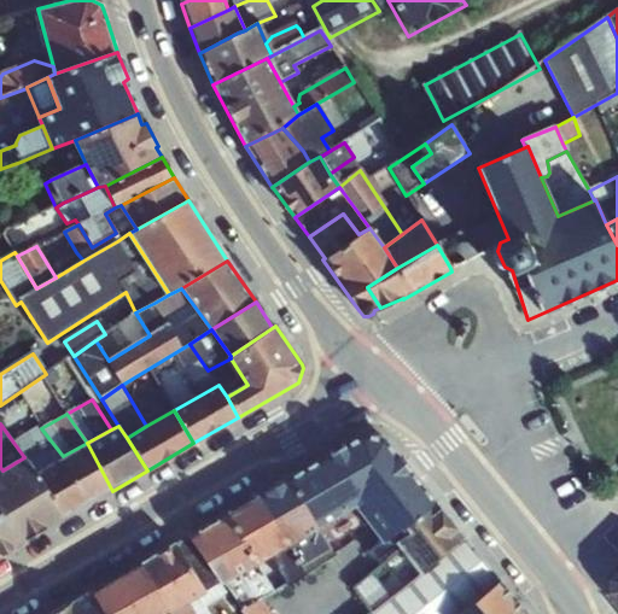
[(24,457),(36,472),(63,456),(41,428),(15,444),(24,457)]
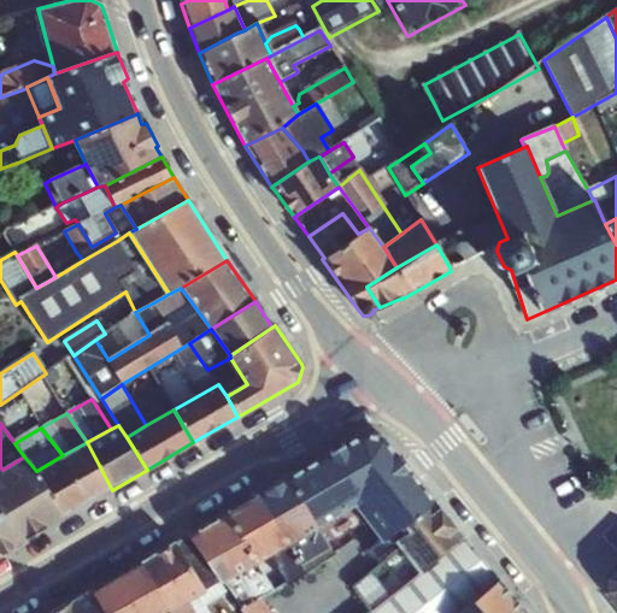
[(315,463),(344,513),(354,506),(368,523),(418,481),(385,440),(363,435),(315,463)]
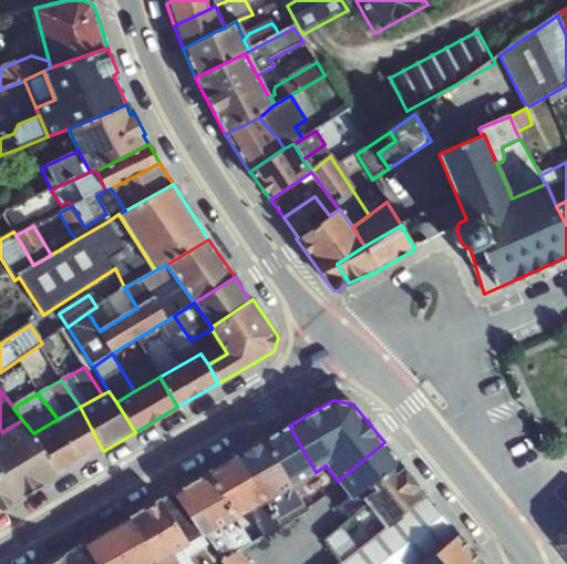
[(58,419),(82,463),(103,451),(80,407),(58,419)]
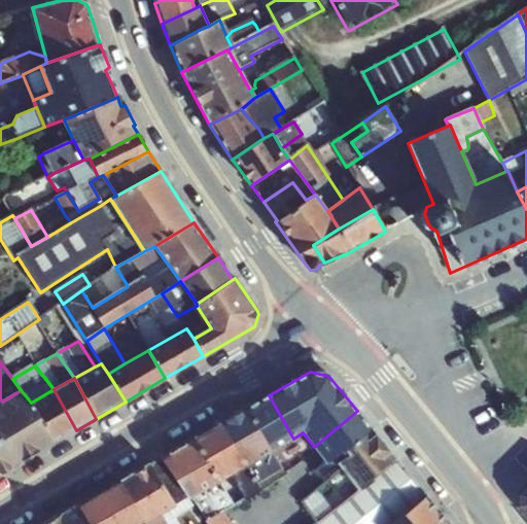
[(76,430),(54,389),(31,403),(56,442),(76,430)]
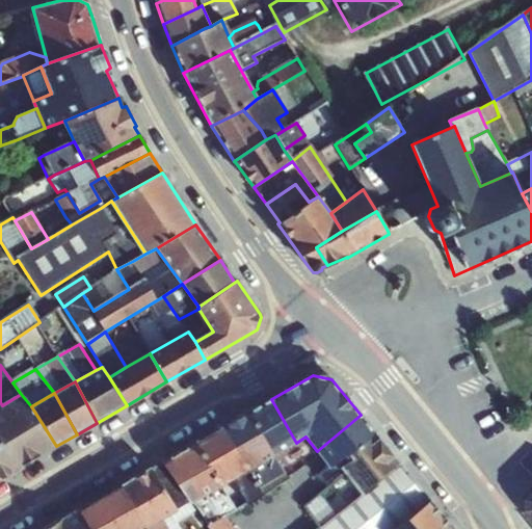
[(40,456),(56,446),(31,406),(21,394),(2,405),(40,456)]
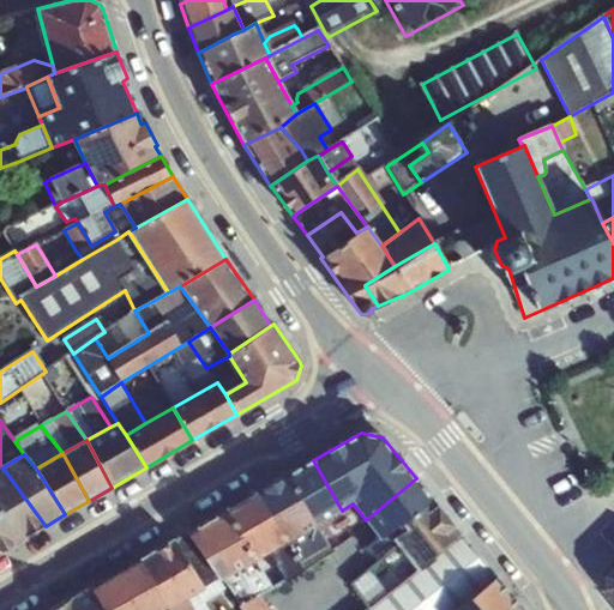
[(313,460),(286,476),(314,526),(342,511),(313,460)]
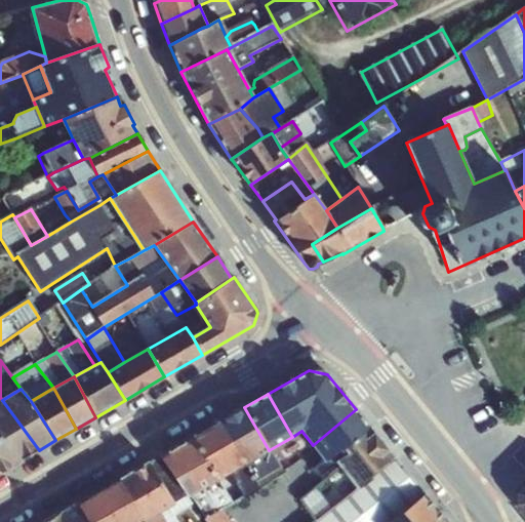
[(0,435),(21,460),(39,450),(2,400),(0,397),(0,435)]
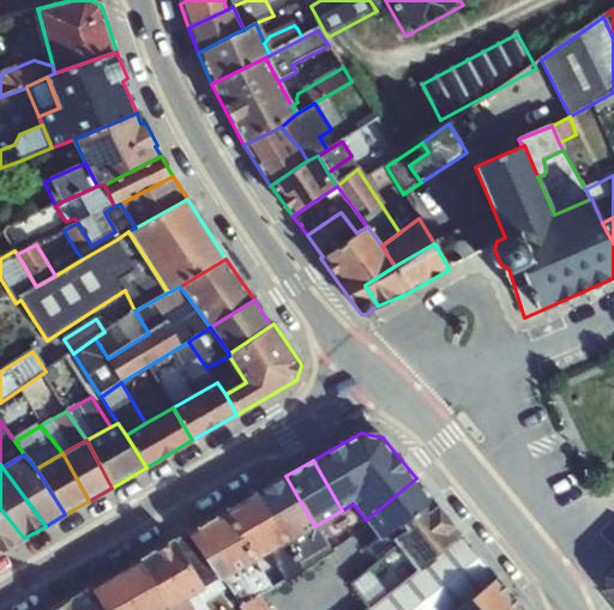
[(288,542),(305,532),(314,526),(286,476),(257,493),(288,542)]
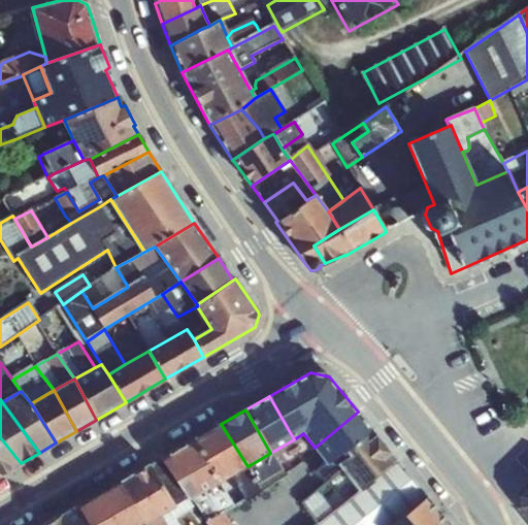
[(372,429),(358,412),(315,448),(326,463),(327,464),(335,459),(347,450),(372,429)]
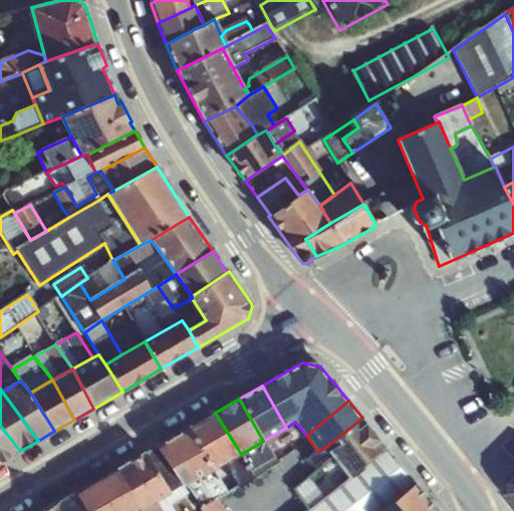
[(215,413),(189,428),(217,468),(225,463),(241,454),(215,413)]
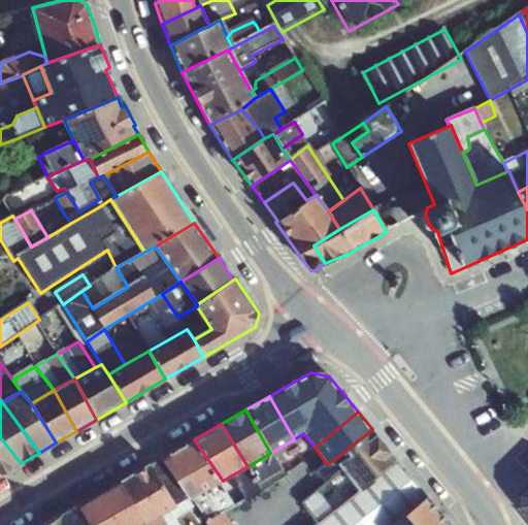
[(359,492),(397,460),(372,429),(347,450),(350,456),(339,464),(344,471),(359,492)]
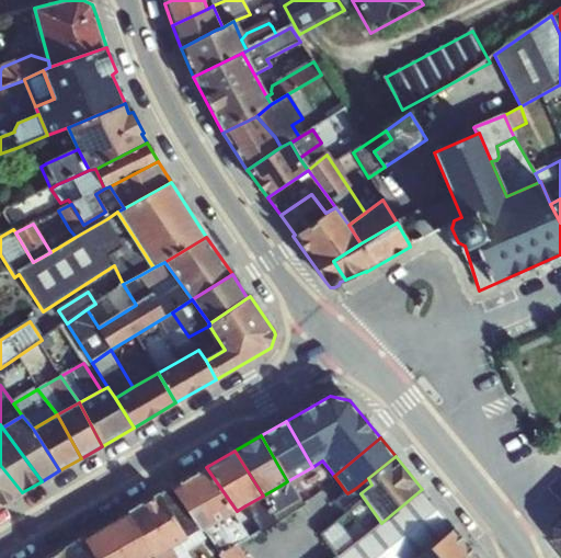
[(0,504),(22,492),(0,465),(0,504)]
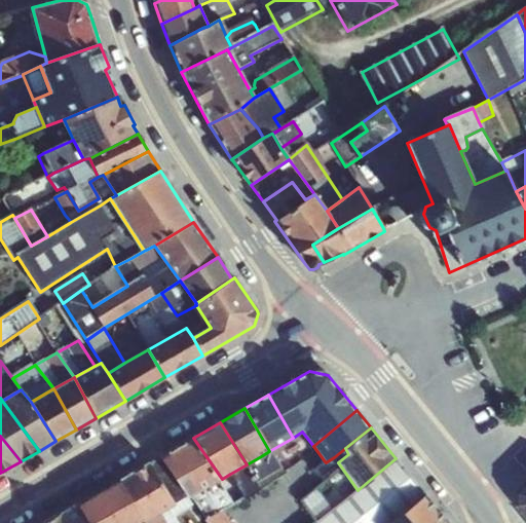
[(190,497),(219,481),(222,479),(193,438),(160,457),(189,497),(190,497)]
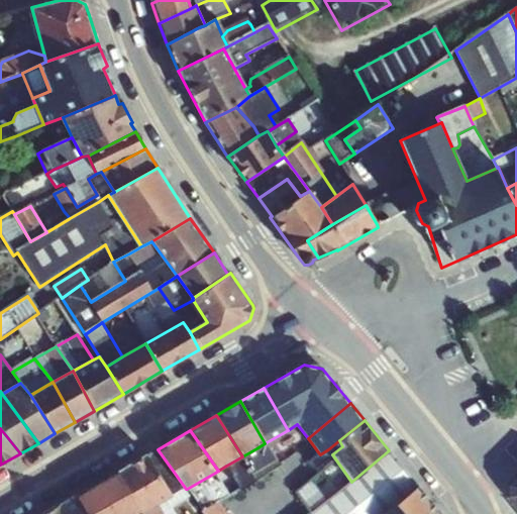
[(339,440),(328,449),(332,454),(342,446),(339,440)]
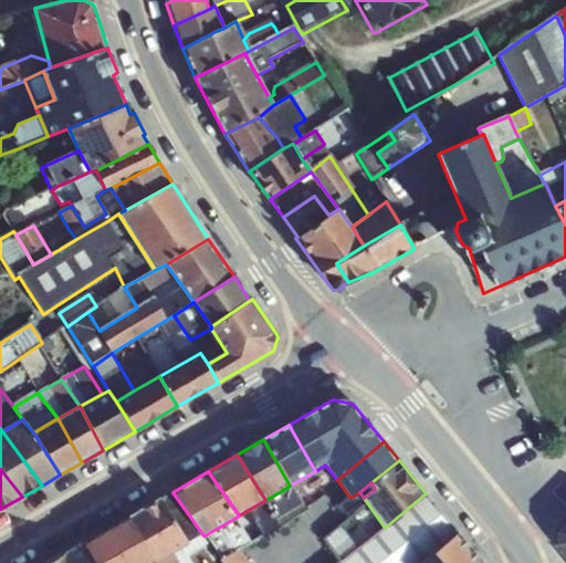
[(248,510),(264,538),(296,519),(281,491),(265,500),(248,510)]
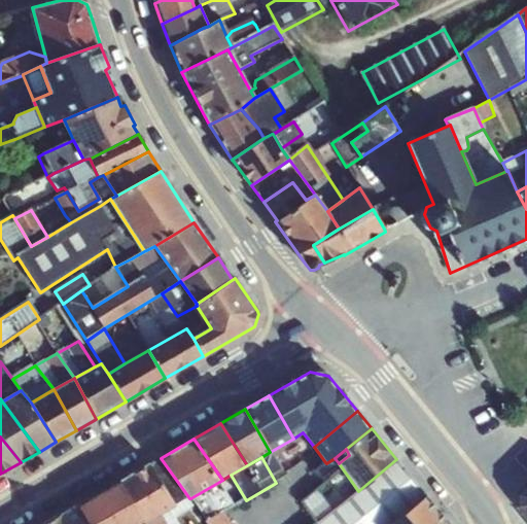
[(189,498),(161,458),(149,464),(176,507),(189,498)]
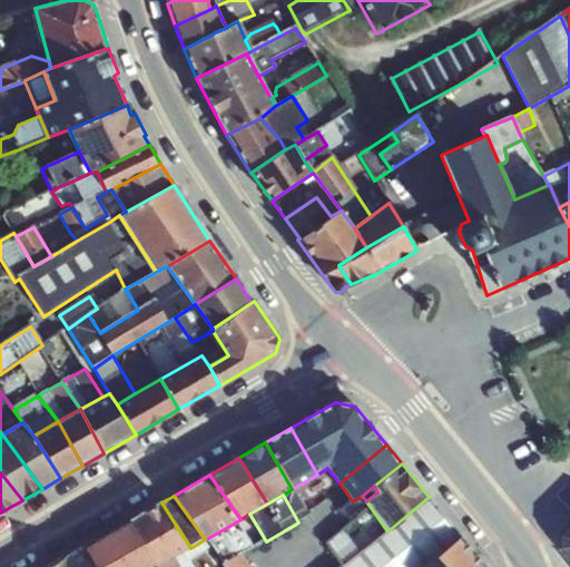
[(353,501),(352,500),(310,536),(320,547),(326,543),(327,545),(343,531),(372,509),(366,501),(362,496),(353,501)]
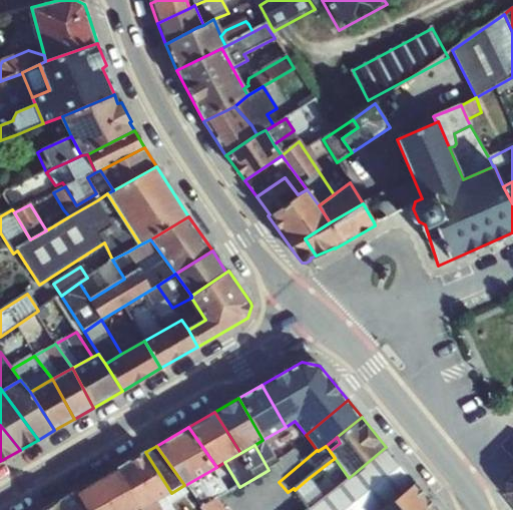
[(382,509),(413,484),(386,447),(349,478),(312,509),(382,509)]
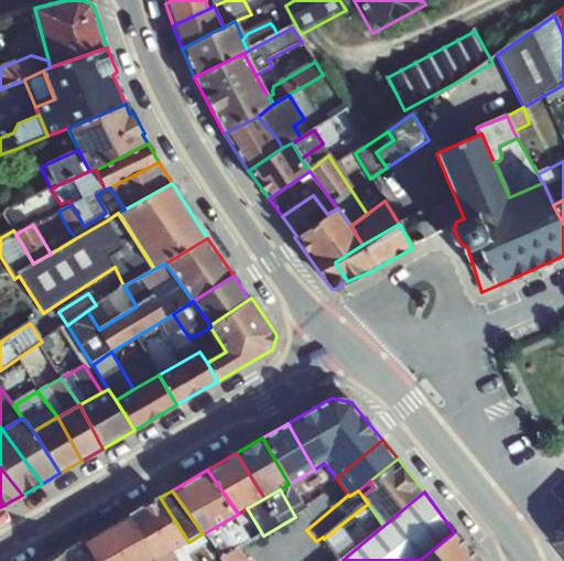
[(160,497),(129,515),(153,560),(156,560),(172,551),(181,547),(188,542),(160,497)]
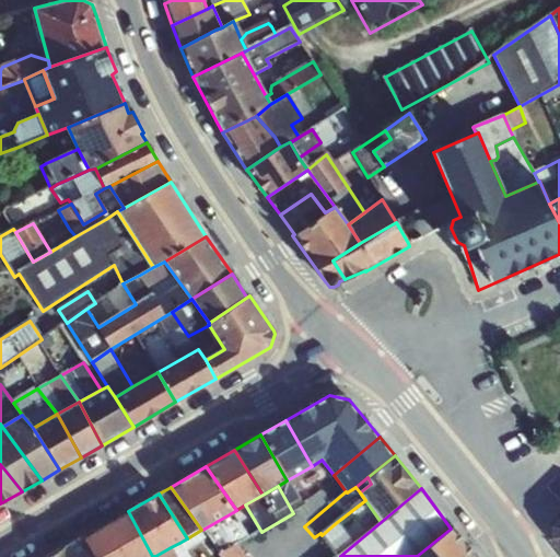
[(152,556),(128,511),(84,537),(95,556),(152,556)]
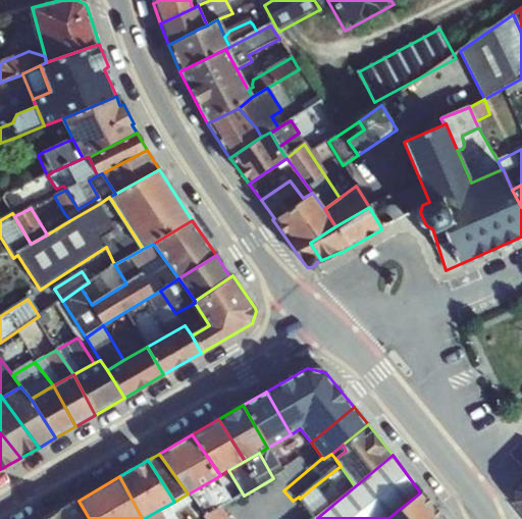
[(194,502),(203,516),(220,507),(231,501),(217,477),(189,494),(194,502)]
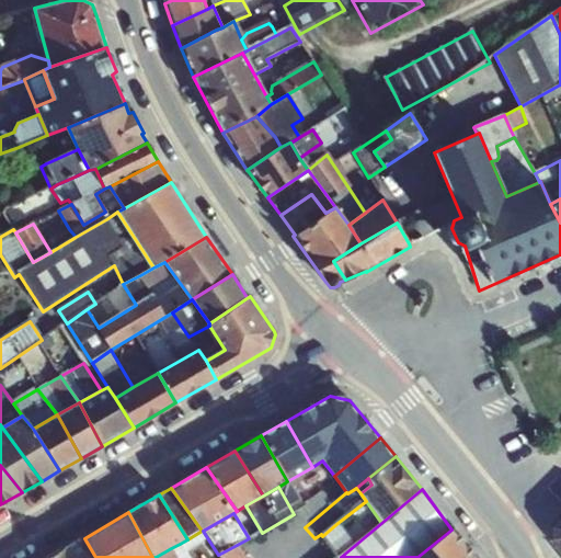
[(338,523),(322,536),(330,546),(345,532),(338,523)]
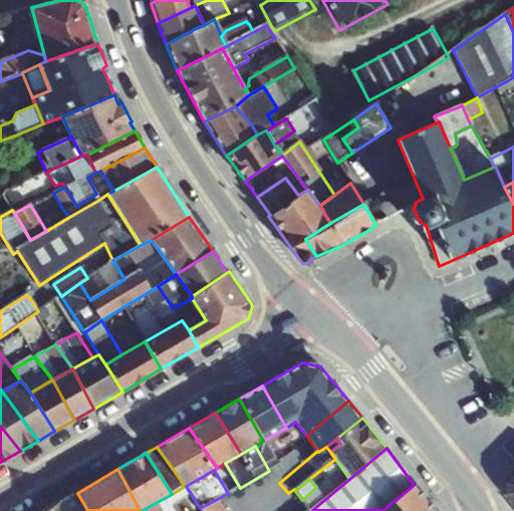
[(437,510),(414,485),(382,510),(437,510)]
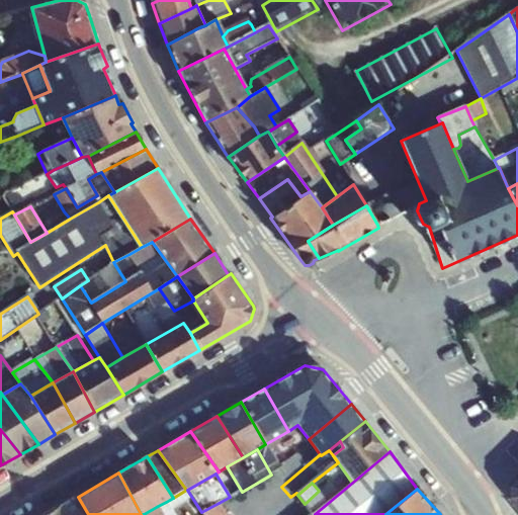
[(187,490),(186,490),(173,498),(166,502),(171,510),(192,498),(187,490)]
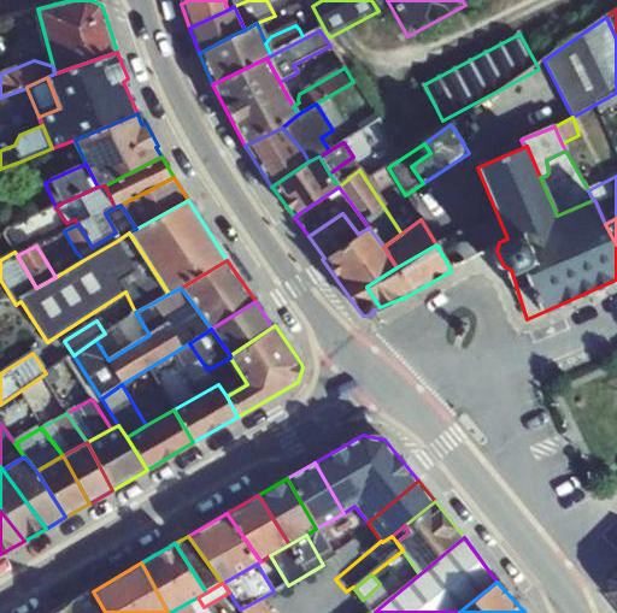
[(353,587),(346,591),(318,612),(372,612),(363,600),(354,589),(353,587)]
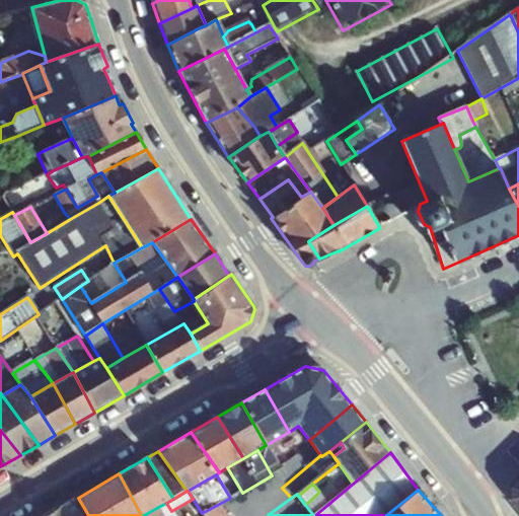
[(88,515),(78,498),(47,515),(88,515)]
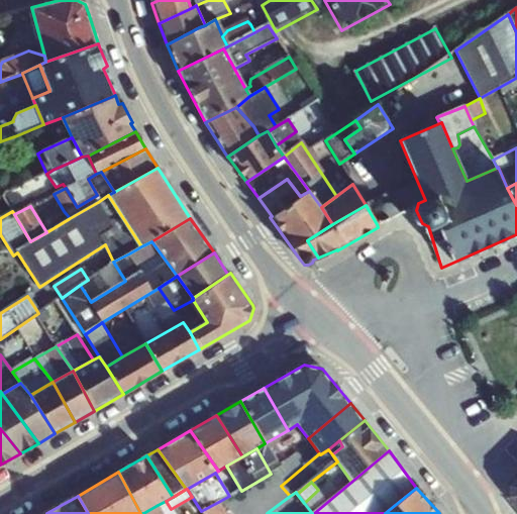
[(166,501),(158,505),(163,513),(173,513),(171,509),(166,501)]
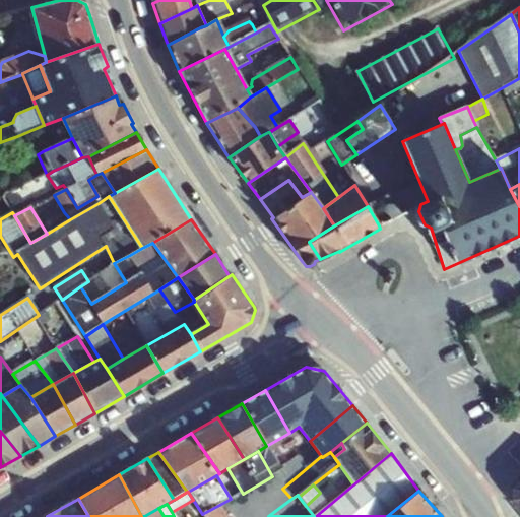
[(202,514),(204,516),(229,516),(219,505),(202,514)]
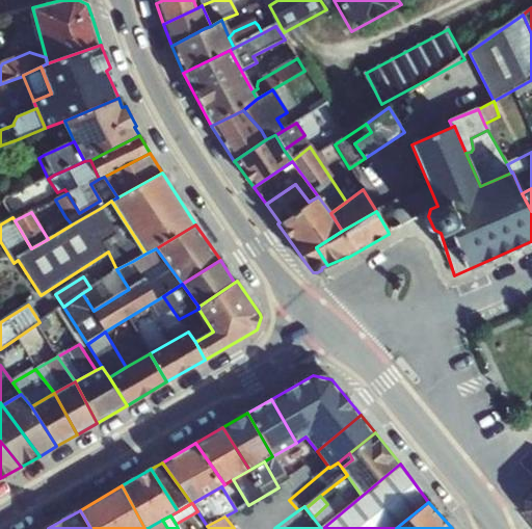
[(167,528),(162,520),(148,528),(167,528)]
